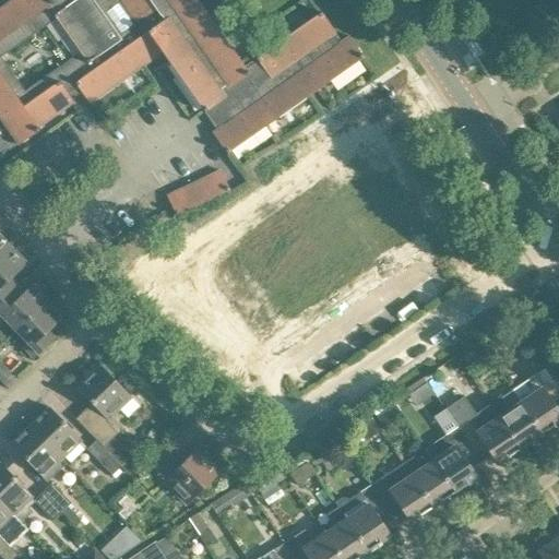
[(12,0),(0,9),(0,118),(19,145),(39,130),(37,128),(73,102),(70,97),(80,91),(88,104),(162,52),(203,113),(205,111),(217,129),(212,133),(226,154),(310,95),(309,95),(316,90),(316,91),(364,58),(348,36),(339,44),(333,35),(335,33),(320,12),(256,58),(257,60),(245,69),(197,0),(12,0)]
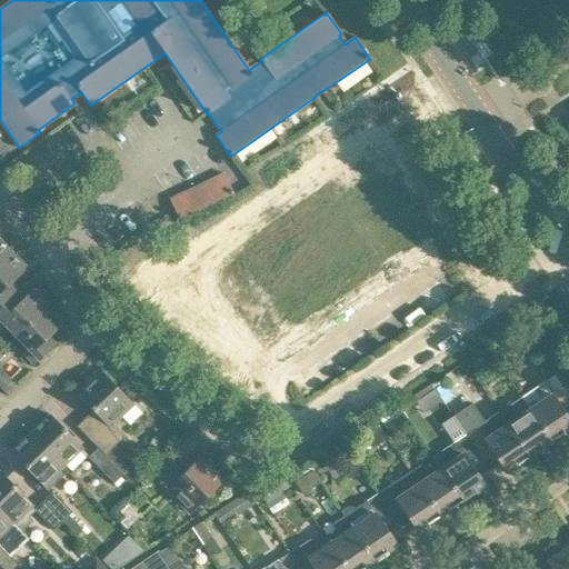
[(239,151),(245,161),(267,147),(261,138),(239,151)]
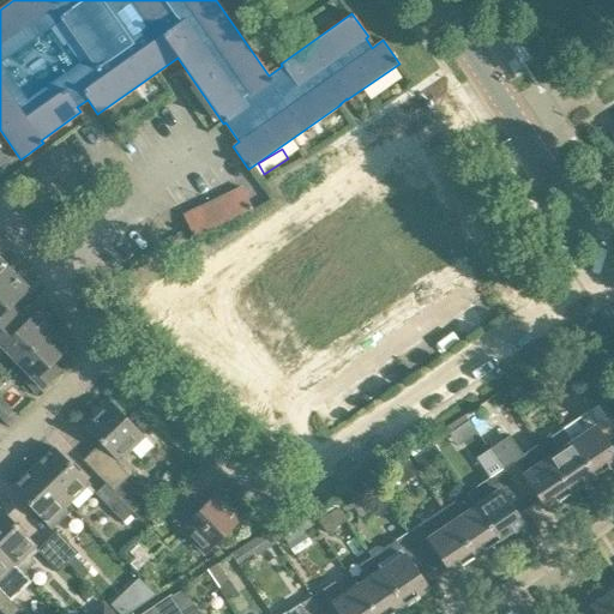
[(193,236),(252,209),(241,188),(182,216),(193,236)]
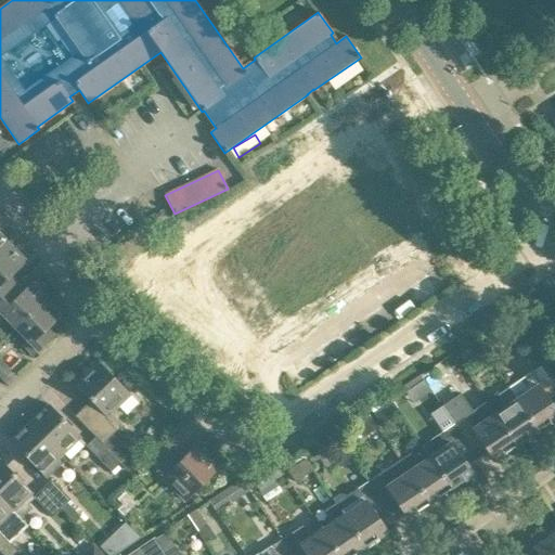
[(0,255),(10,245),(0,234),(0,255)]
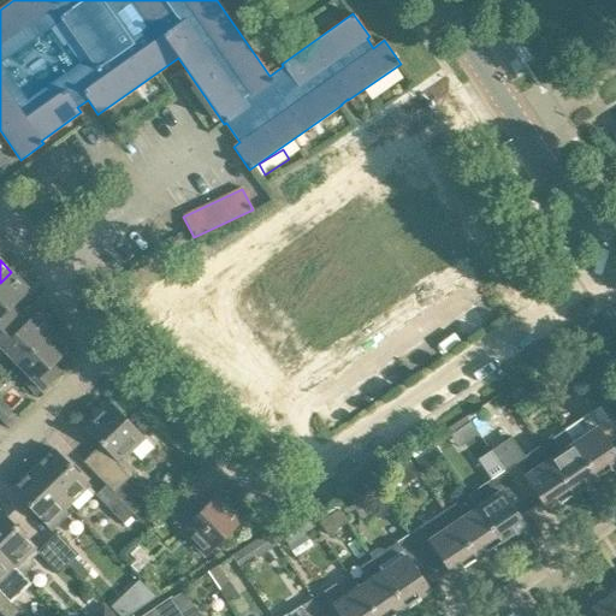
[(0,332),(7,326),(16,318),(7,311),(29,290),(11,272),(0,283),(0,332)]
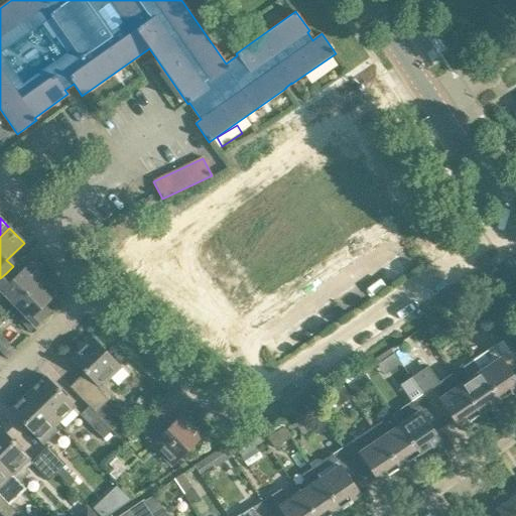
[(0,297),(4,294),(14,305),(43,277),(29,262),(12,279),(6,273),(0,278),(0,297)]
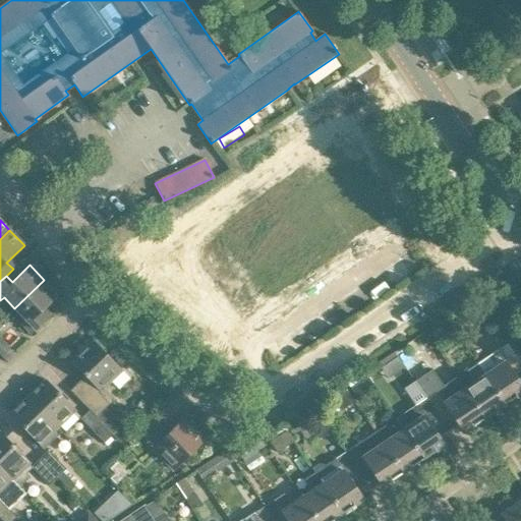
[(20,323),(32,334),(51,315),(50,314),(47,317),(41,311),(59,295),(44,280),(14,308),(24,320),(20,323)]
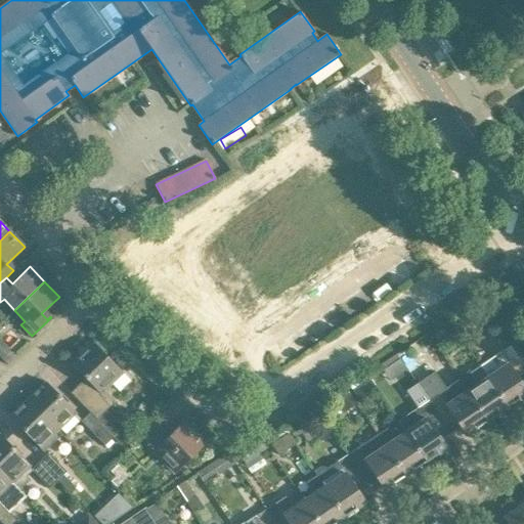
[(428,348),(432,346),(432,341),(430,337),(425,336),(421,339),(420,344),(423,348),(428,348)]
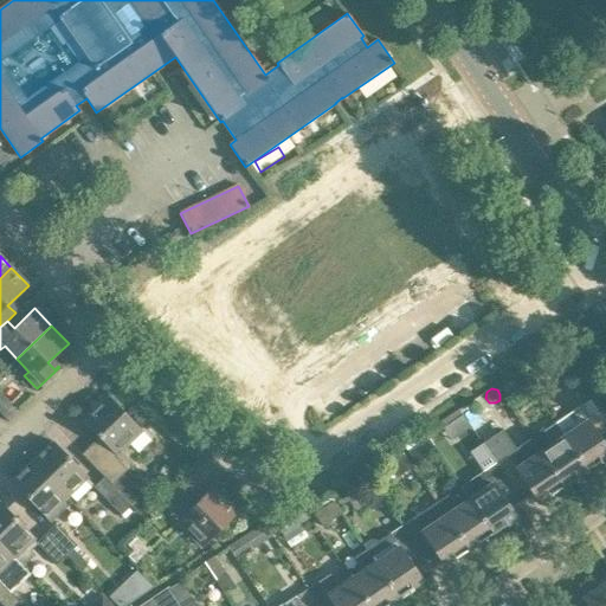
[(18,412),(6,399),(0,393),(0,413),(8,421),(18,412)]
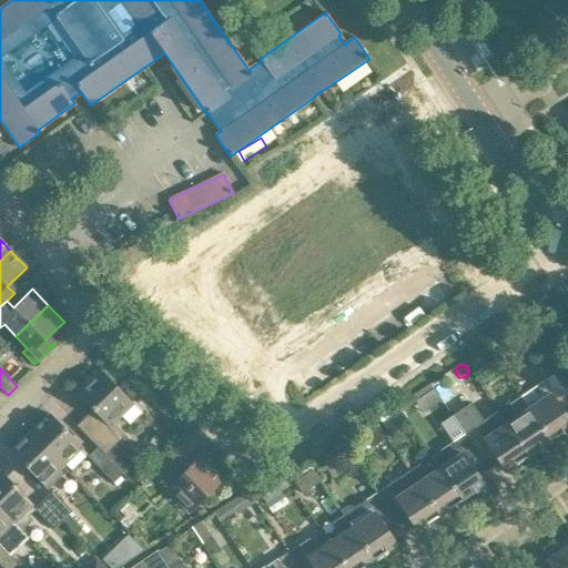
[(141,412),(103,374),(102,372),(78,395),(98,415),(91,421),(87,415),(75,426),(104,455),(111,449),(117,444),(119,442),(107,428),(120,416),(129,424),(141,412)]
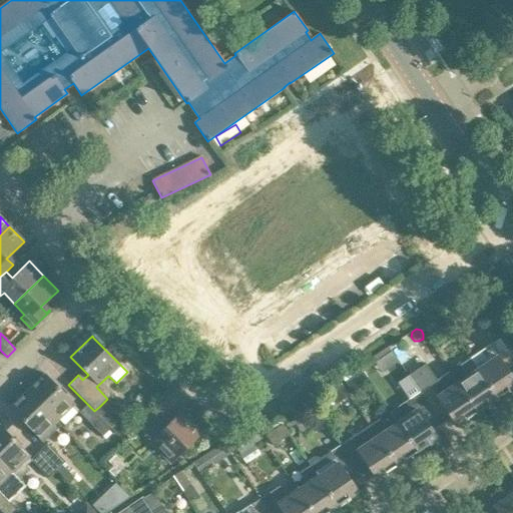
[(470,358),(477,370),(497,398),(512,387),(512,379),(506,369),(512,364),(512,358),(499,339),(480,352),(470,358)]
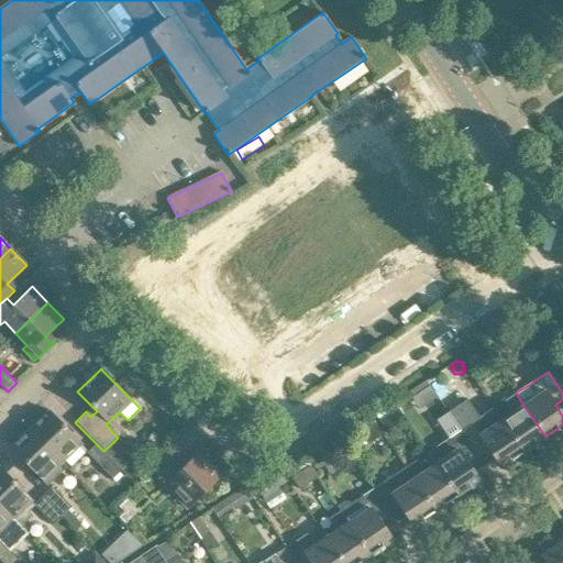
[(493,408),(501,420),(522,452),(545,437),(523,406),(516,393),(493,408)]
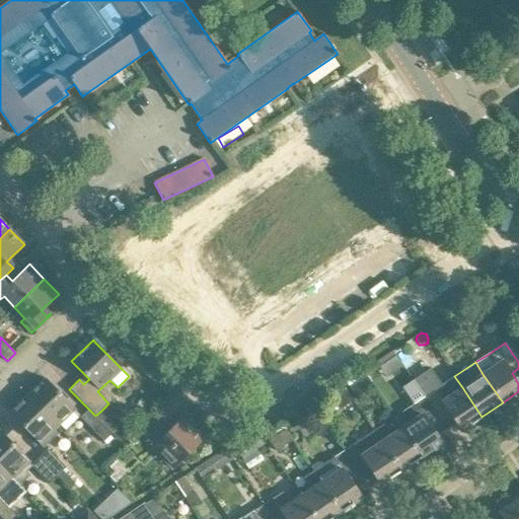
[(413,379),(424,396),(446,429),(456,423),(461,430),(482,417),(462,387),(454,376),(443,384),(432,367),(413,379)]
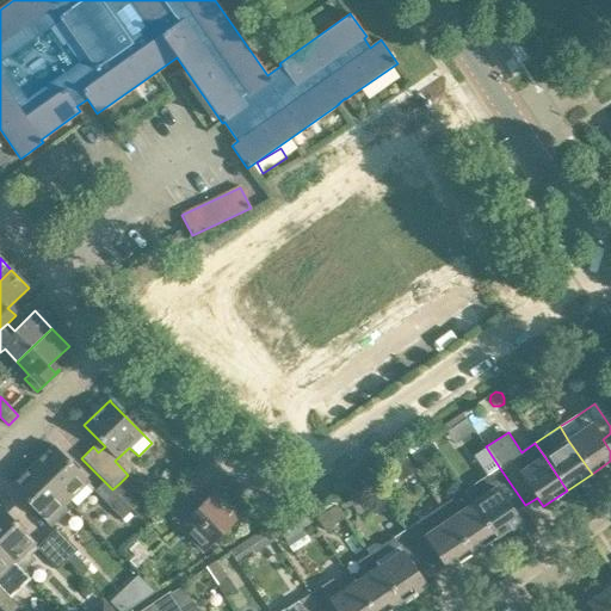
[(439,455),(431,443),(412,455),(420,468),(439,455)]
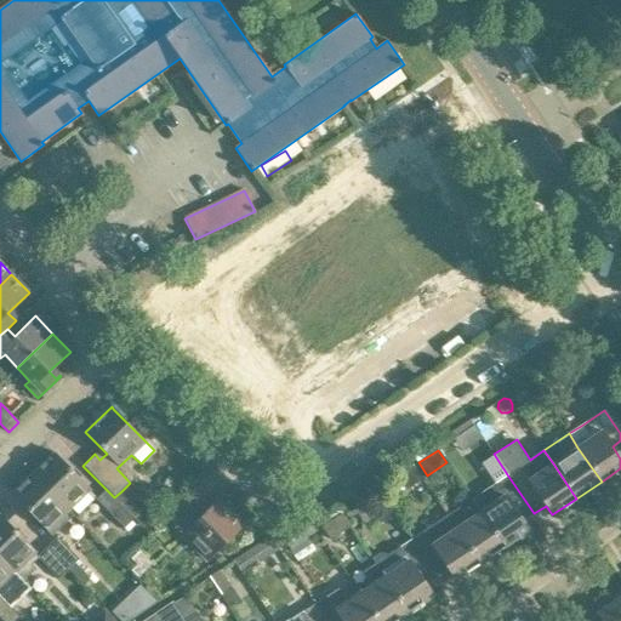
[(90,489),(77,476),(55,453),(32,474),(67,511),(90,489)]
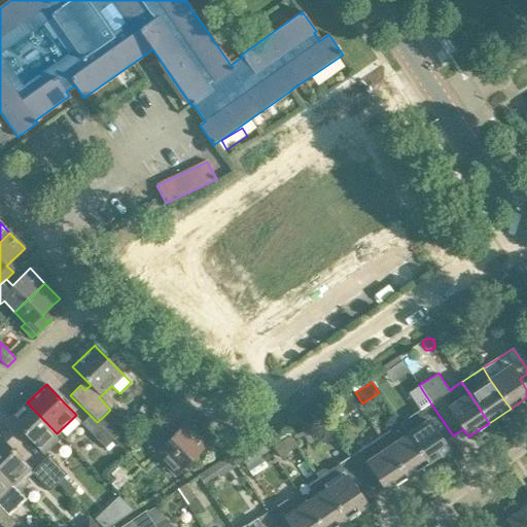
[(444,443),(453,435),(430,402),(419,385),(410,391),(421,409),(400,423),(408,434),(428,464),(449,450),(444,443)]
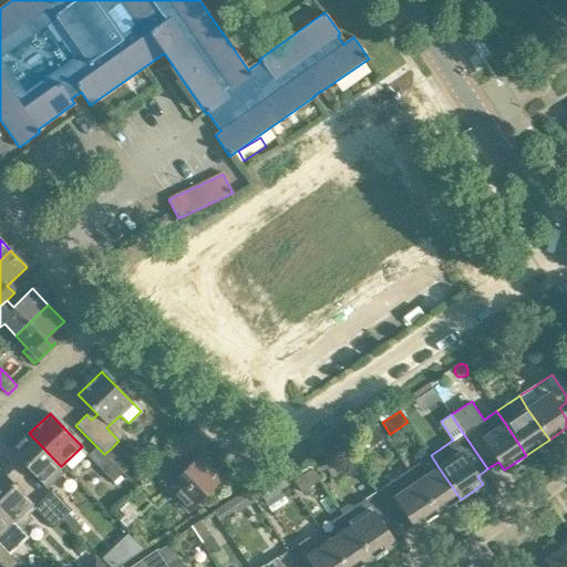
[(385,437),(378,425),(362,435),(371,447),(385,437)]
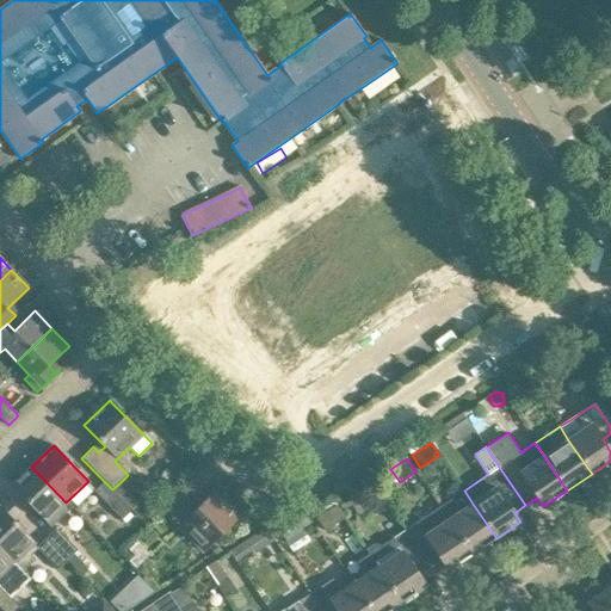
[(31,467),(11,486),(51,528),(72,508),(66,503),(31,467)]
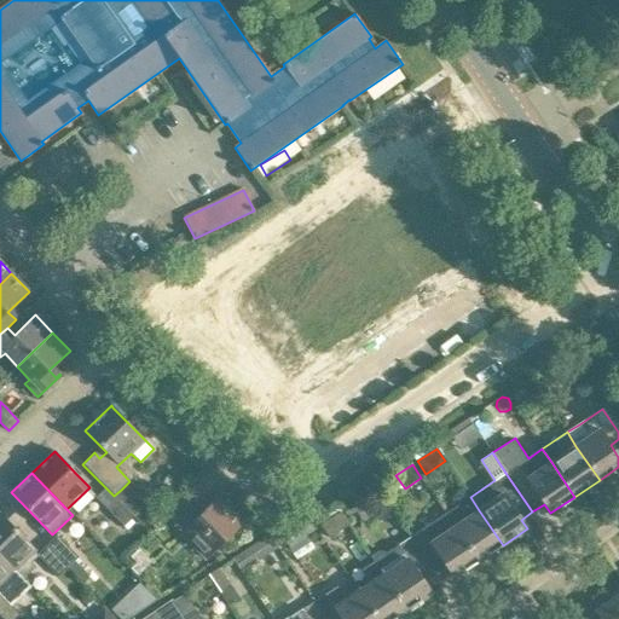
[(127,484),(121,490),(131,501),(133,499),(138,495),(127,484)]
